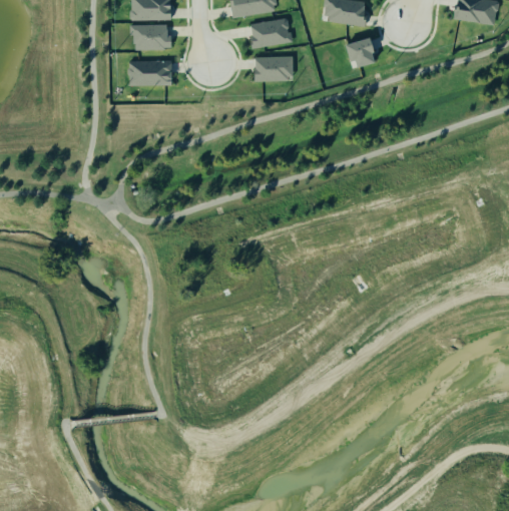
[(131,0),(131,17),(175,20),(175,0),(131,0)]
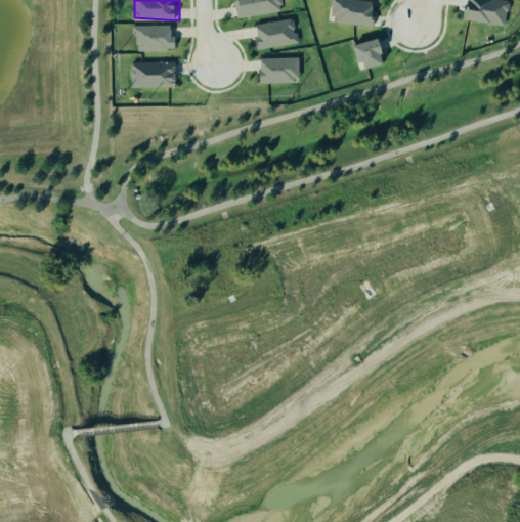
[(235,0),(240,18),(259,14),(285,10),(283,0),(235,0)]
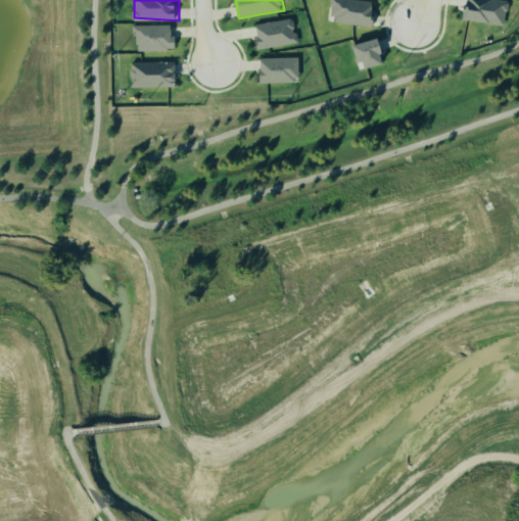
[(335,0),(333,21),(369,26),(372,0),(335,0)]
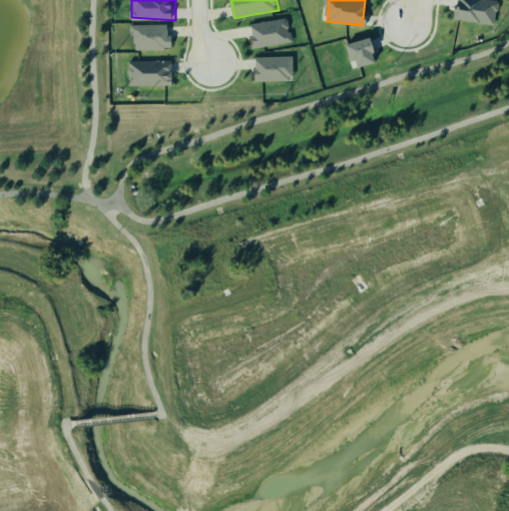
[(458,0),(455,15),(500,23),(504,1),(498,0),(458,0)]
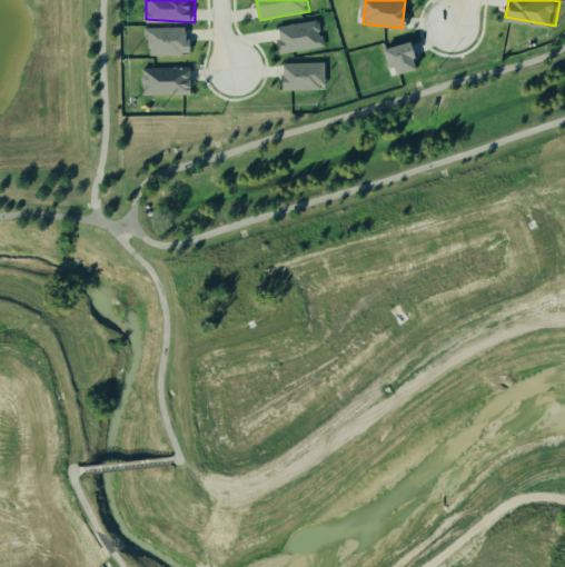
[(280,19),(286,49),(326,42),(321,11),(280,19)]
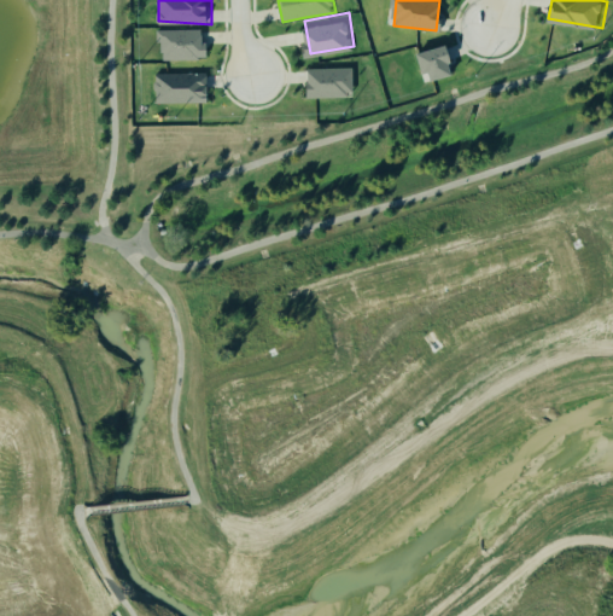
[(164,23),(163,54),(200,57),(203,25),(164,23)]
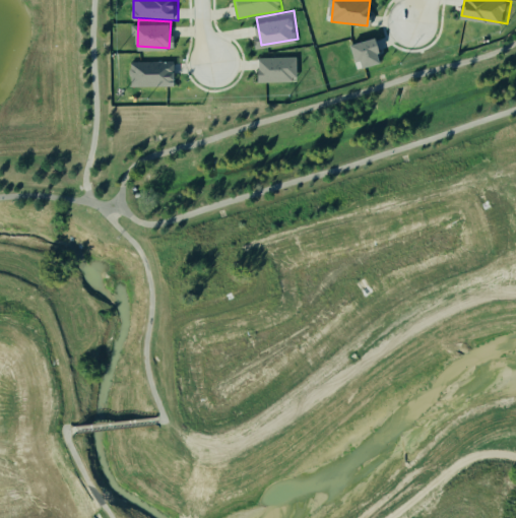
[(348,38),(360,68),(382,60),(371,29),(348,38)]
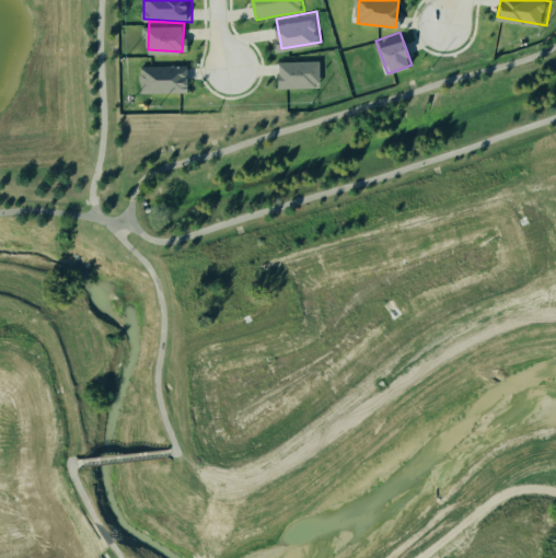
[(275,58),(275,90),(321,90),(321,59),(275,58)]
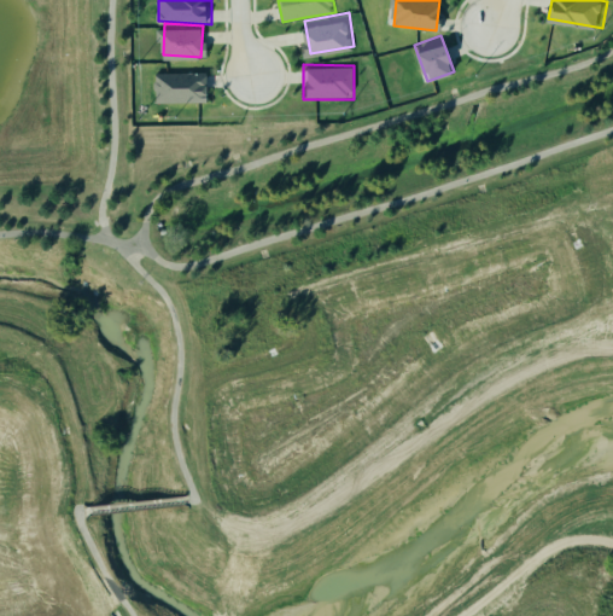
[(153,69),(155,105),(212,103),(210,67),(153,69)]
